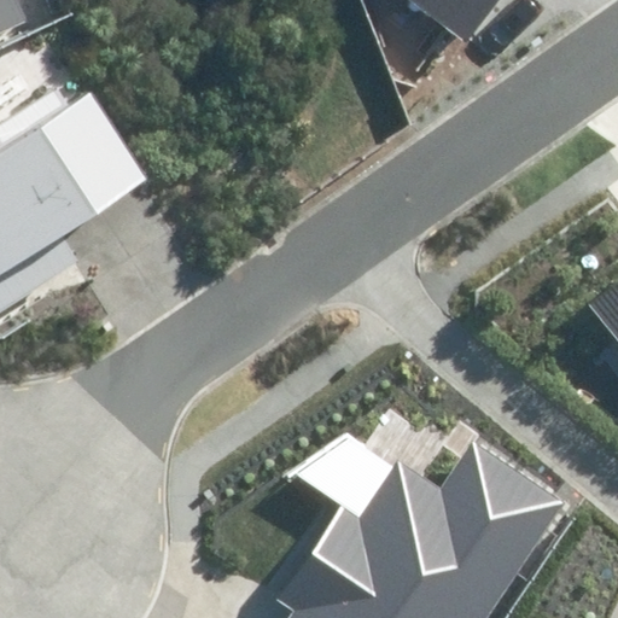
[(0,0),(0,35),(31,22),(21,0),(0,0)]
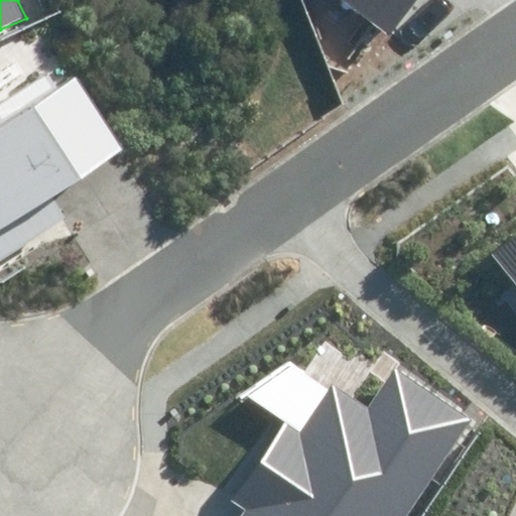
[(340,0),(390,35),(415,0),(340,0)]
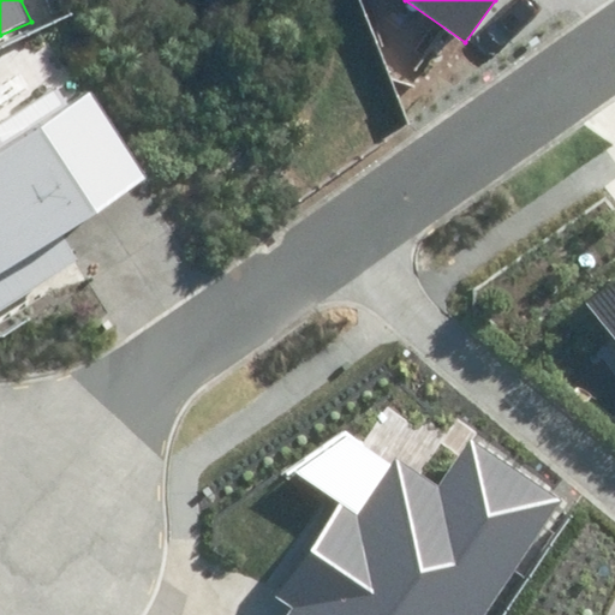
[(0,311),(79,264),(60,233),(145,183),(93,96),(73,107),(63,90),(0,127),(0,126),(0,311)]
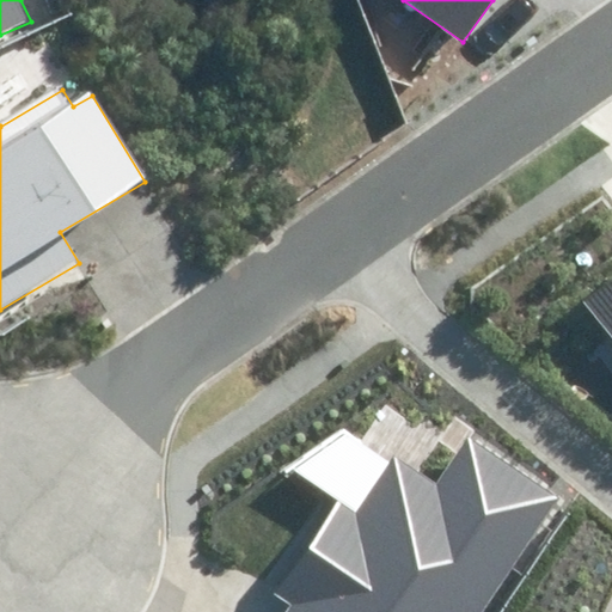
[(611,271),(580,298),(611,338),(611,271)]
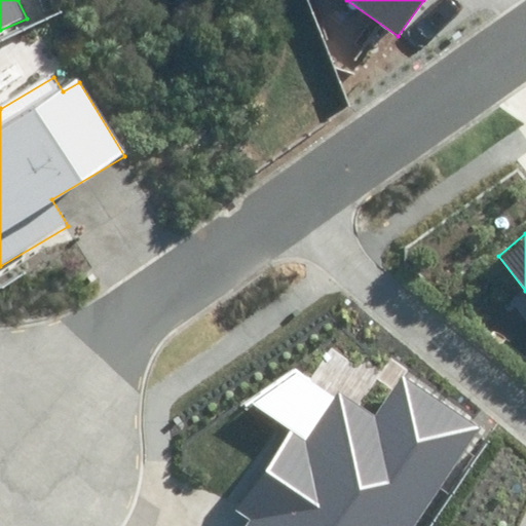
[(415,525),(480,427),(402,378),(376,418),(339,393),(308,441),(288,427),(233,511),(253,523),(250,525),(415,525)]
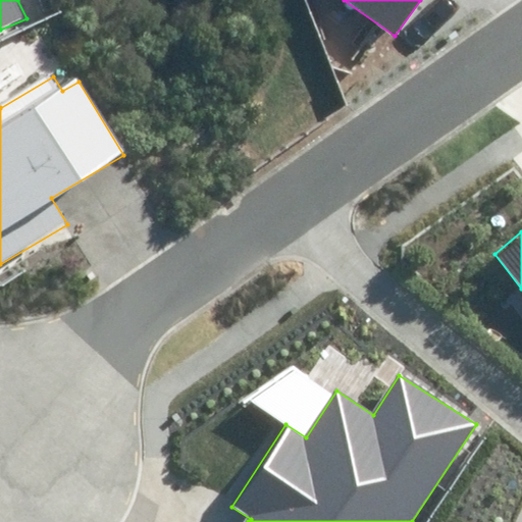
All buildings are outlined.
